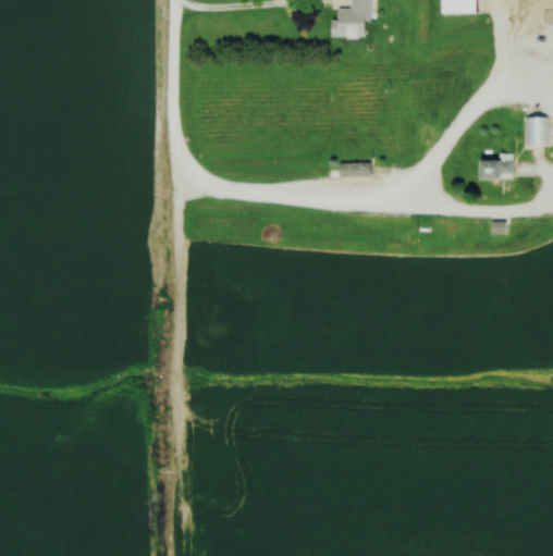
[(348,0),(349,9),(331,9),(331,37),(370,36),(369,0),(348,0)]
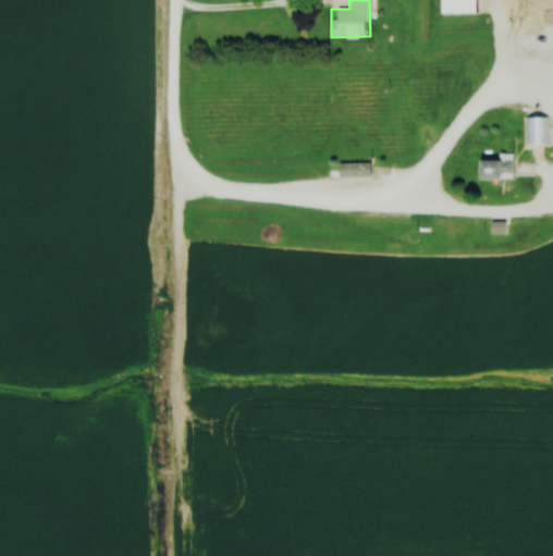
[(440,0),(440,15),(481,15),(480,0),(440,0)]
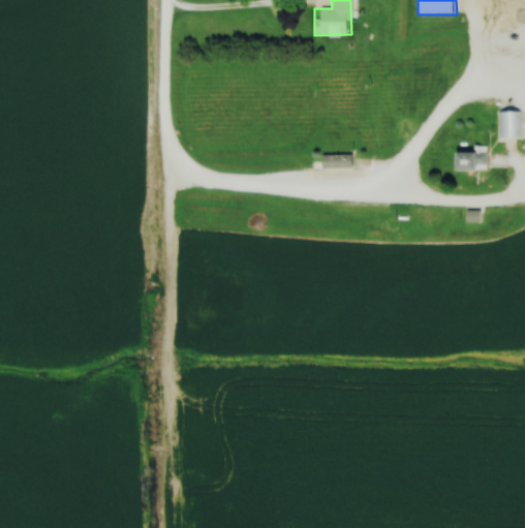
[(518,112),(495,112),(495,137),(518,137),(518,112)]
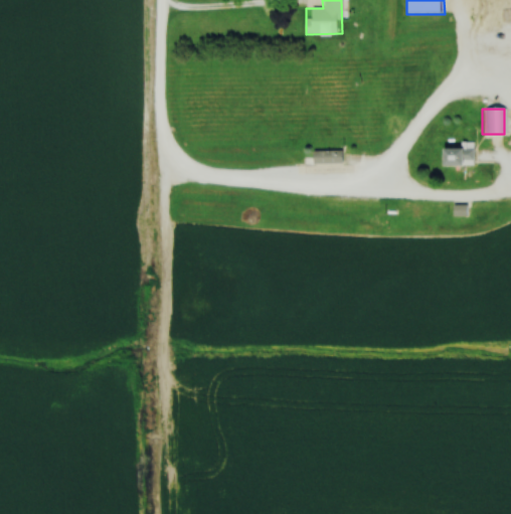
[(475,142),(460,142),(460,150),(443,150),(443,167),(475,167),(475,142)]
